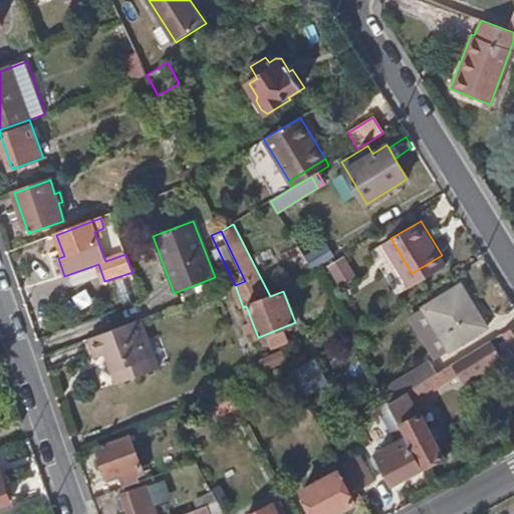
[(327,268),(337,286),(350,278),(340,260),(327,268)]
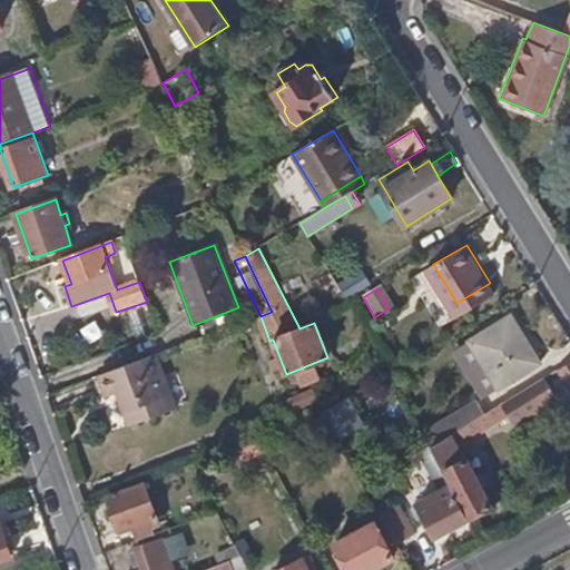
[(460,349),(485,393),(539,362),(512,318),(460,349)]
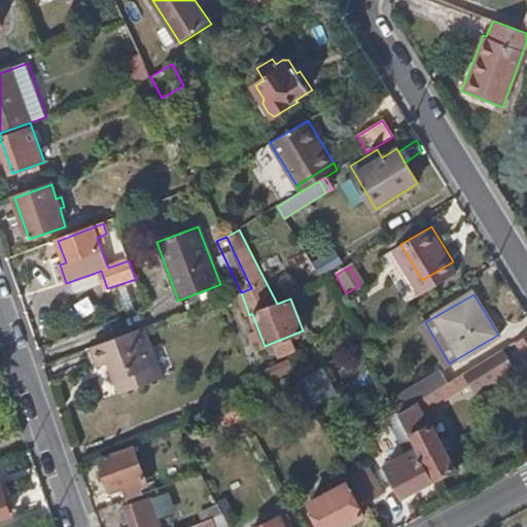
[(145,327),(93,347),(100,365),(110,361),(115,360),(118,367),(112,370),(121,393),(164,377),(145,327)]
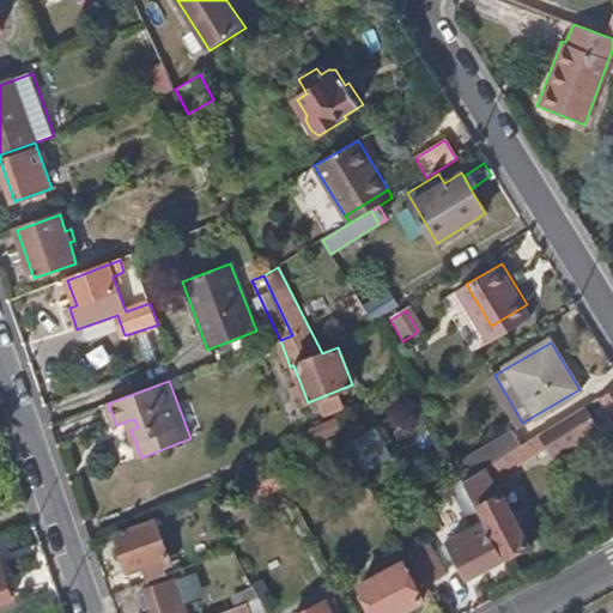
[(612,392),(602,399),(612,416),(612,392)]
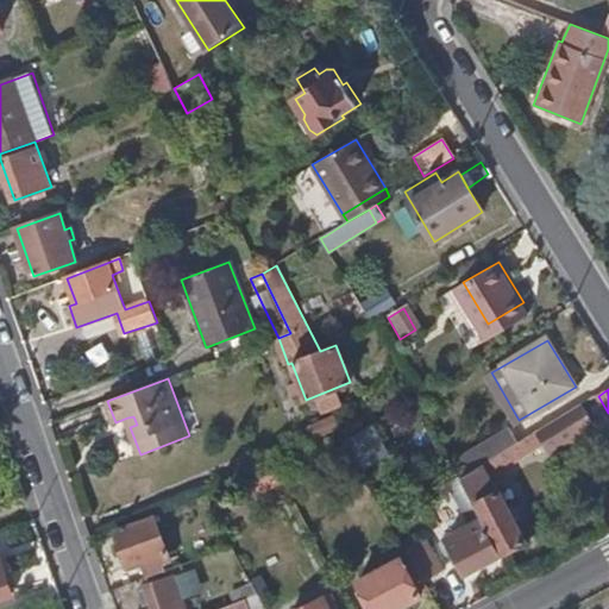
[(551,424),(558,437),(559,439),(590,420),(581,405),(551,424)]
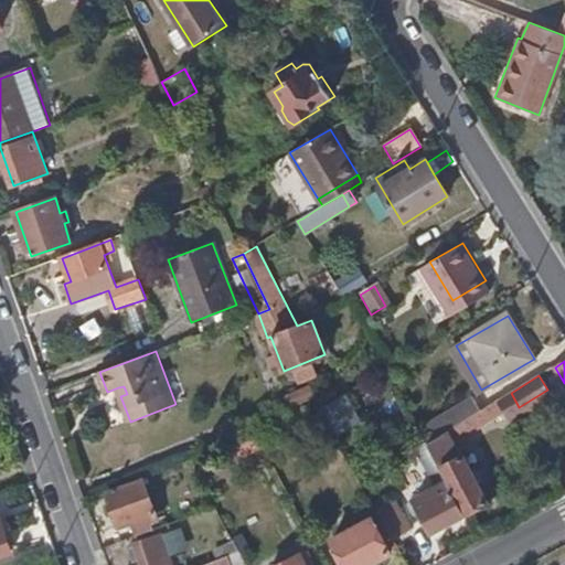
[(118,387),(120,396),(127,394),(124,386),(118,387)]
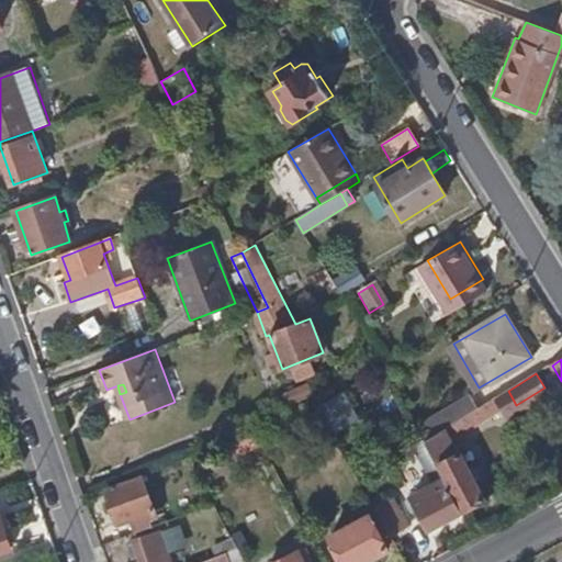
[(480,408),(452,425),(458,435),(459,437),(515,403),(508,391),(480,408)]
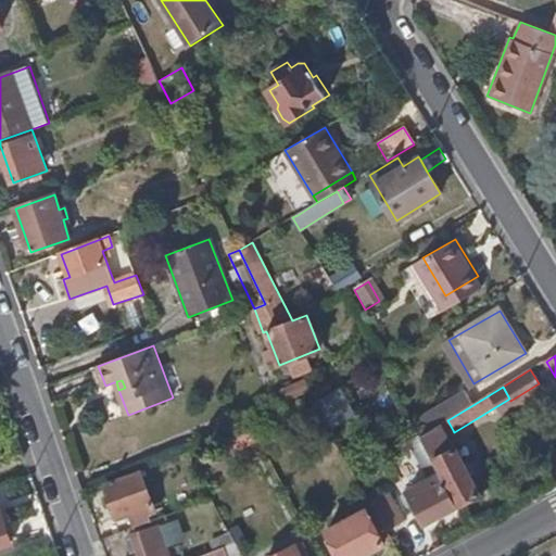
[(447,420),(475,404),(467,389),(441,405),(447,420)]
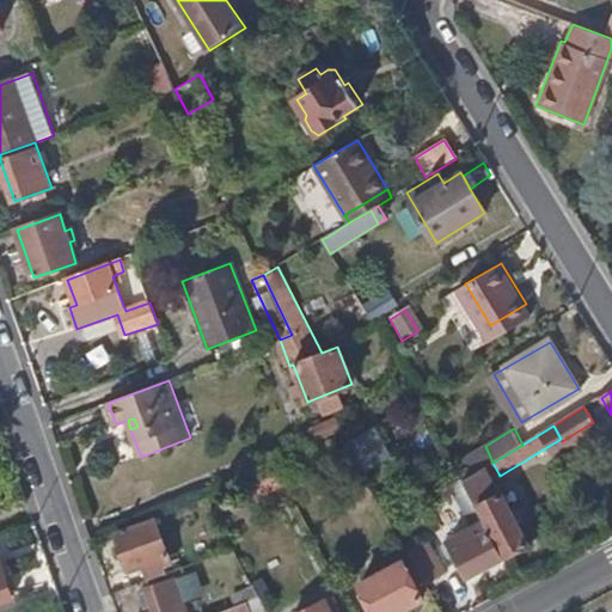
[(347,447),(341,450),(344,457),(342,458),(359,485),(367,481),(347,447)]
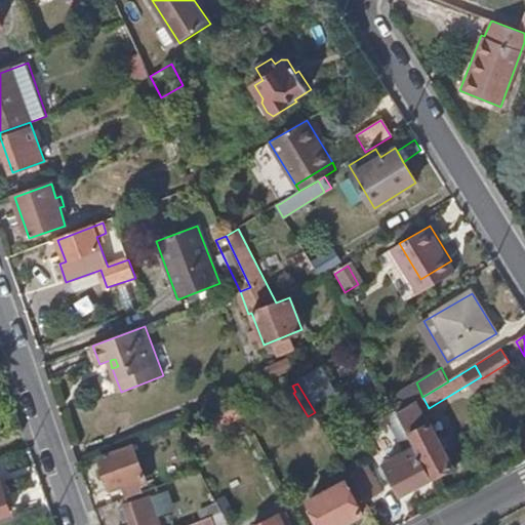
[(410,434),(429,422),(421,409),(428,406),(422,397),(416,401),(417,403),(399,413),(403,420),(410,434)]
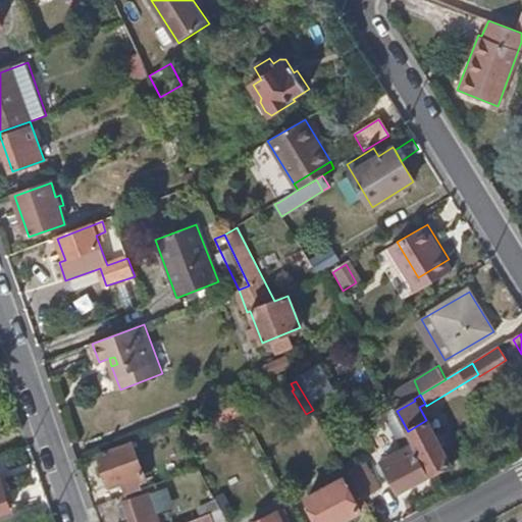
[(400,492),(431,475),(408,431),(401,418),(392,424),(405,450),(383,461),(400,492)]
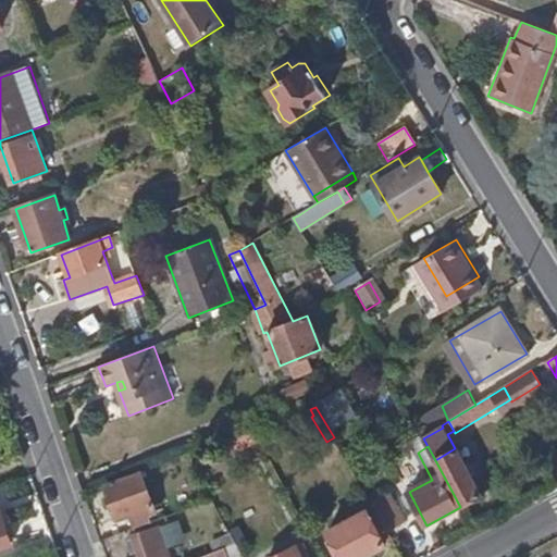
[(460,459),(455,448),(435,460),(460,507),(481,495),(462,458),(460,459)]
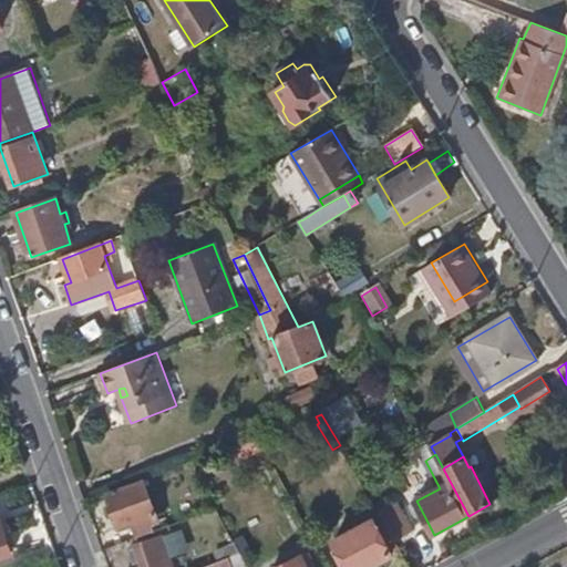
[(132,525),(136,536),(153,531),(151,523),(160,519),(146,482),(111,495),(123,528),(132,525)]
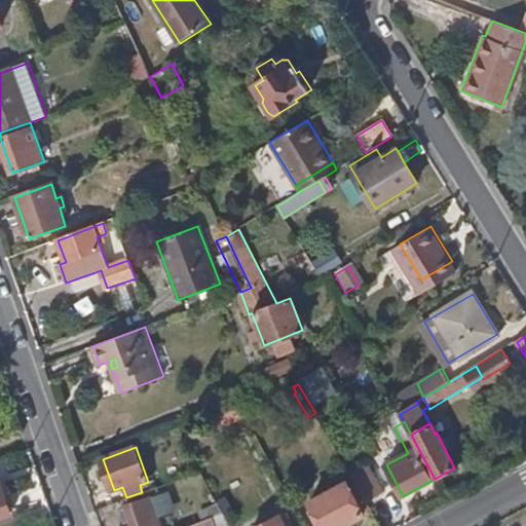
[(350,474),(368,503),(384,493),(369,464),(350,474)]
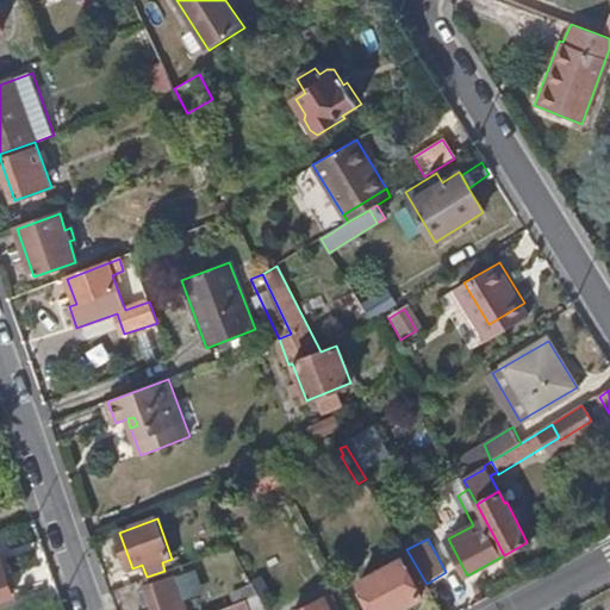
[(0,596),(12,592),(0,559),(0,596)]
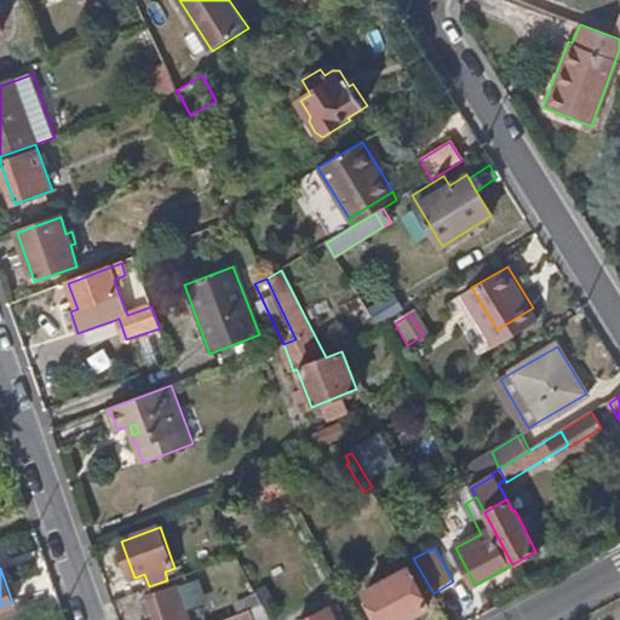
[(366,592),(378,619),(402,619),(429,607),(411,569),(366,592)]
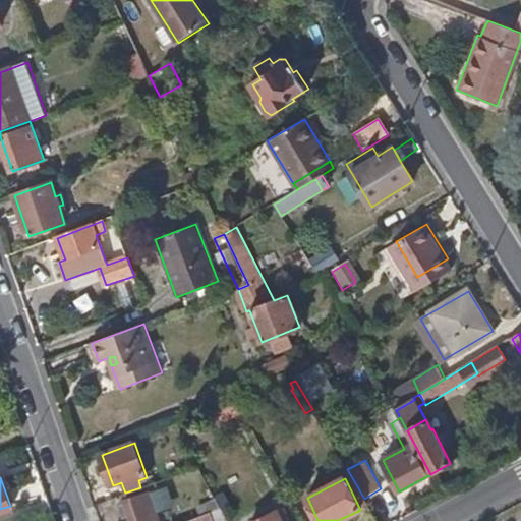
[(161,520),(151,490),(123,501),(130,520),(161,520)]
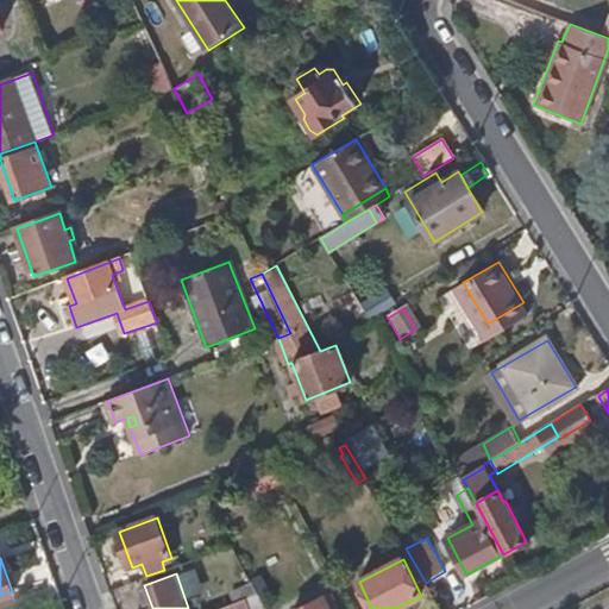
[(246,600),(250,608),(256,608),(265,606),(261,595),(246,600)]
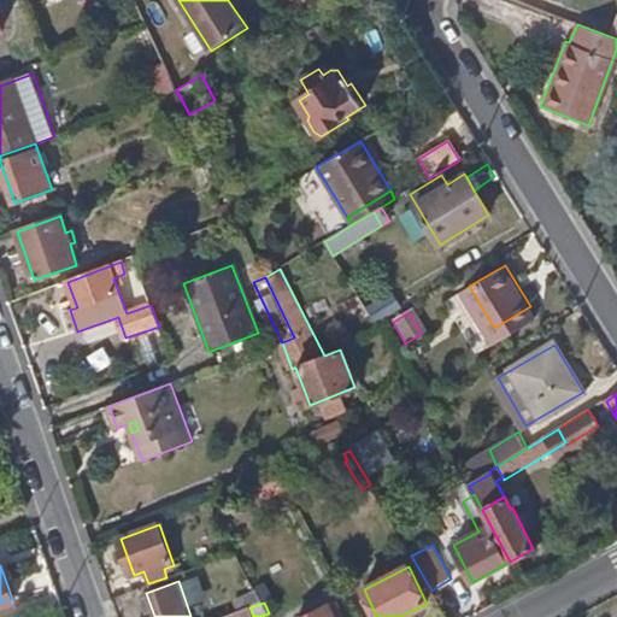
[(335,616),(329,605),(305,616),(335,616)]
